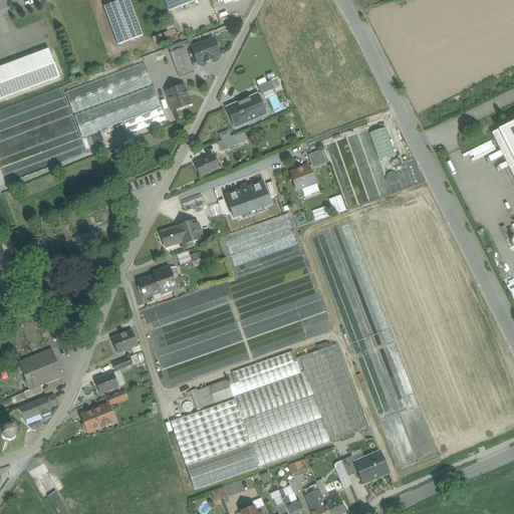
[(129,0),(122,0),(103,7),(117,45),(143,36),(129,0)]
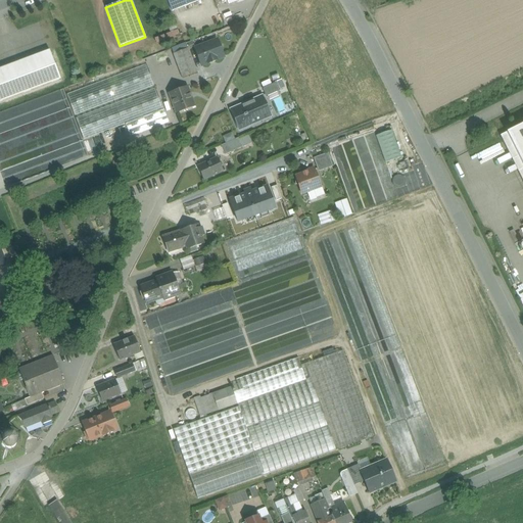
[(200,0),(167,0),(172,11),(201,1),(200,0)]
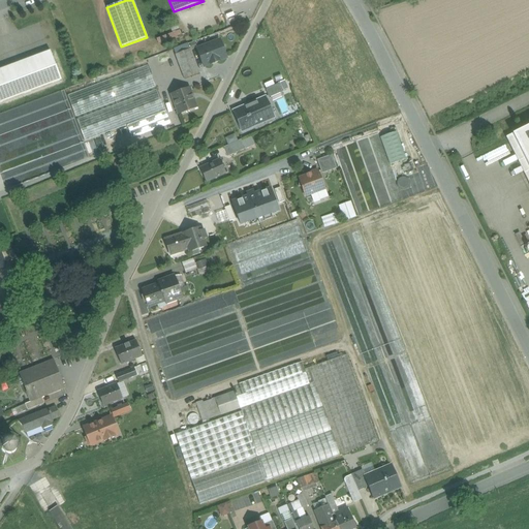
[(219,40),(197,50),(204,66),(210,64),(211,64),(219,61),(226,58),(219,40)]
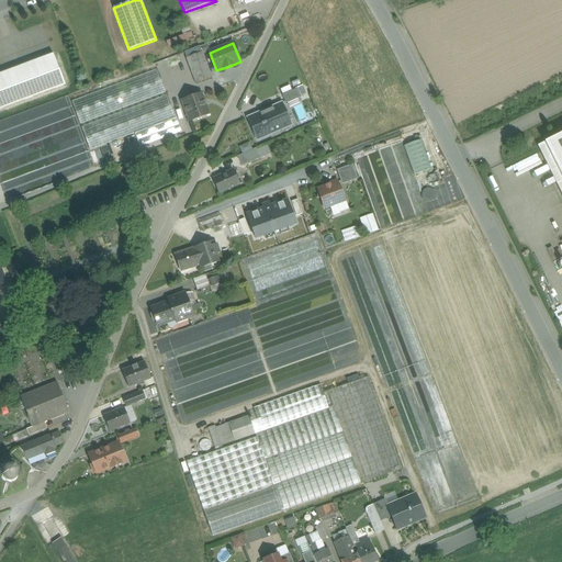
[(184,53),(187,58),(202,53),(200,46),(184,53)]
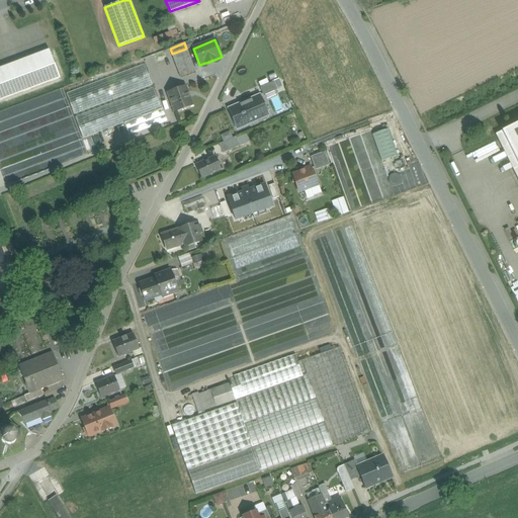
[(172,54),(171,54),(180,78),(195,72),(186,49),(172,54)]
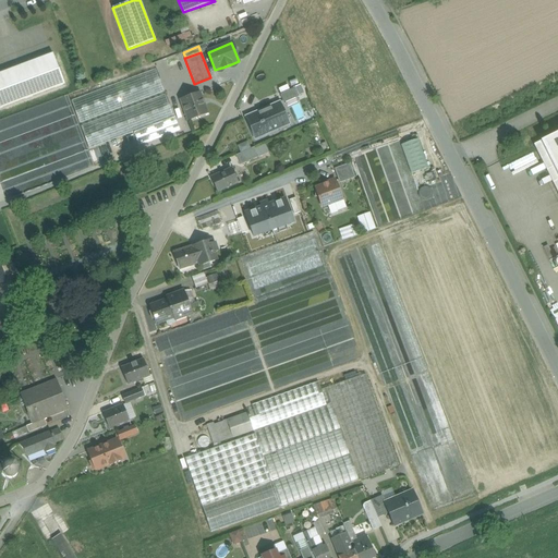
[(53,53),(0,73),(0,108),(64,85),(53,53)]
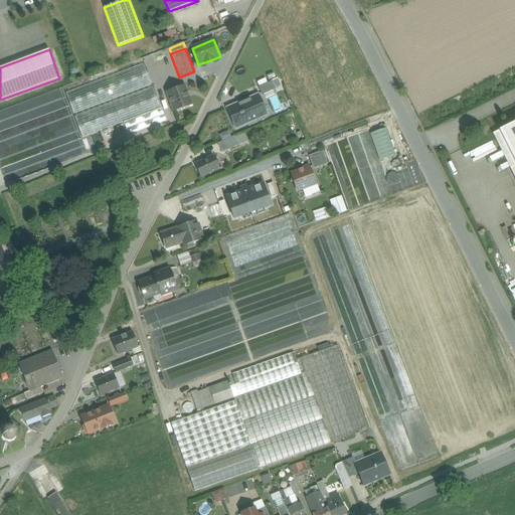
[(273,81),(259,88),(262,95),(276,89),(273,81)]
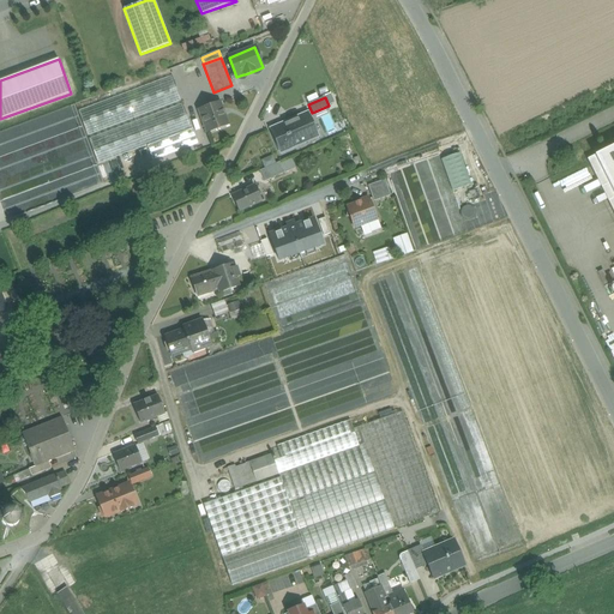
[(220,102),(199,110),(208,133),(228,126),(220,102)]
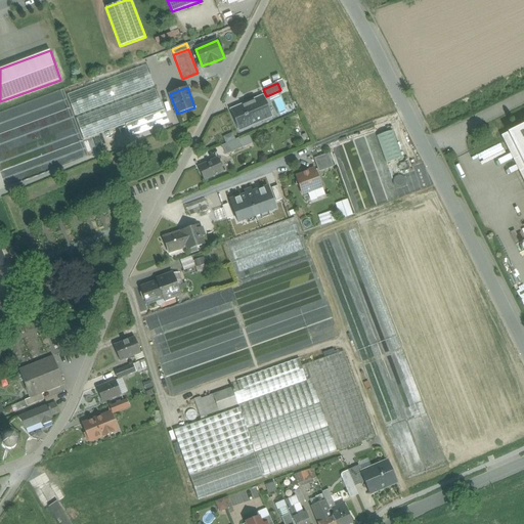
[(156,88),(75,119),(83,140),(164,110),(156,88)]
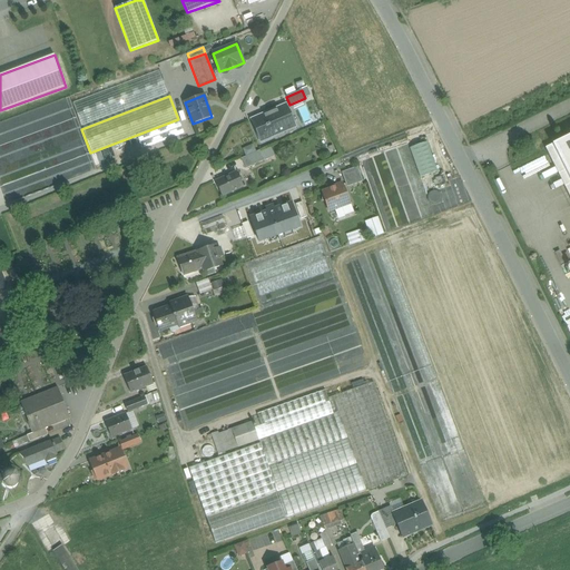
[(286,106),(264,116),(264,114),(251,120),(261,143),(295,127),(286,106)]
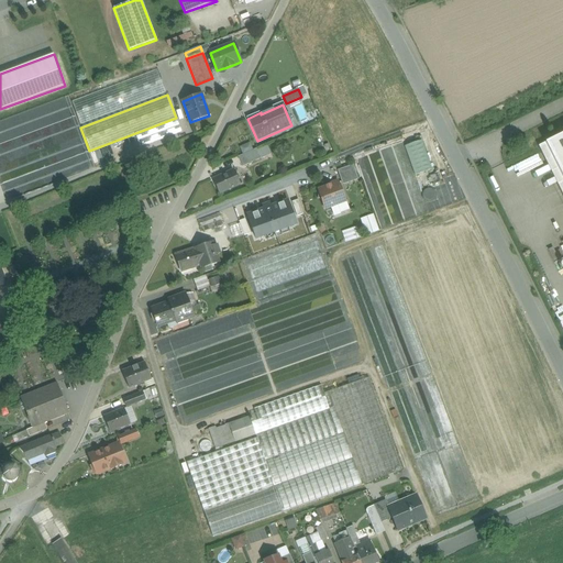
[(177,120),(135,136),(140,148),(181,132),(177,120)]
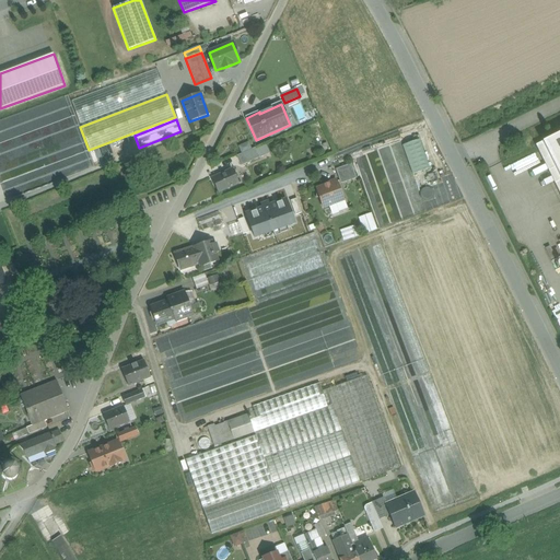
[(559,132),(543,142),(559,177),(559,132)]
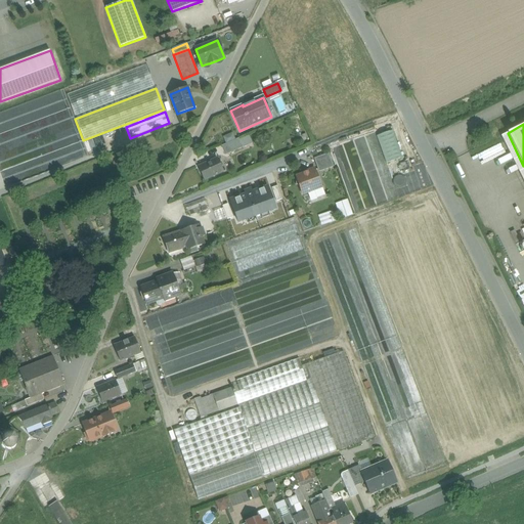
[(126,127),(113,132),(117,143),(130,138),(126,127)]
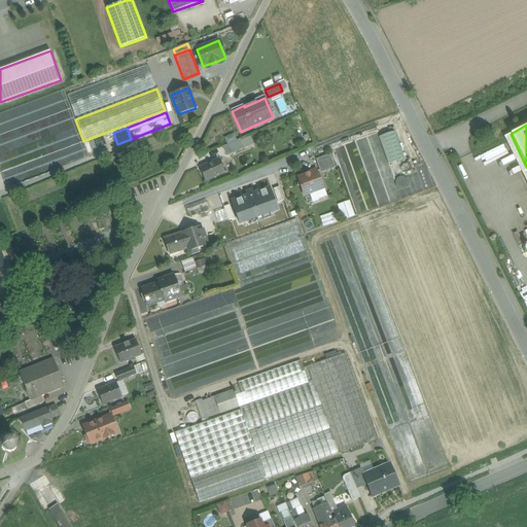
[(394,132),(379,137),(388,165),(405,159),(394,132)]
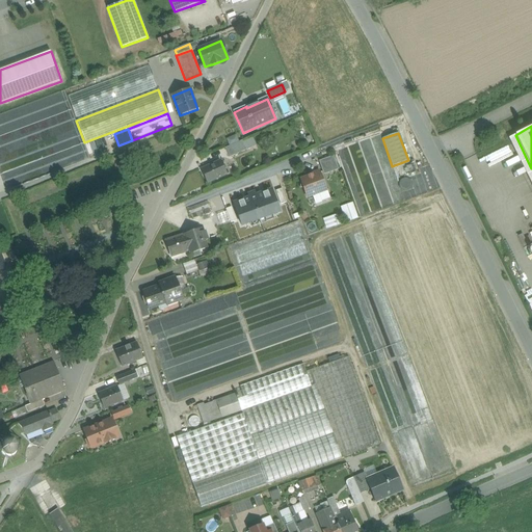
[(108,136),(92,142),(95,148),(110,142),(108,136)]
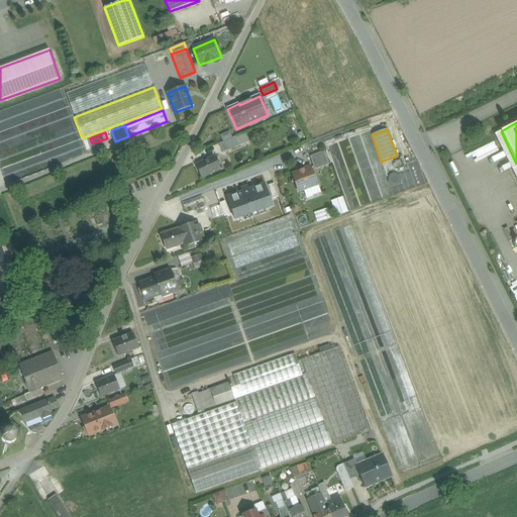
[(238,137),(241,144),(249,140),(246,134),(238,137)]
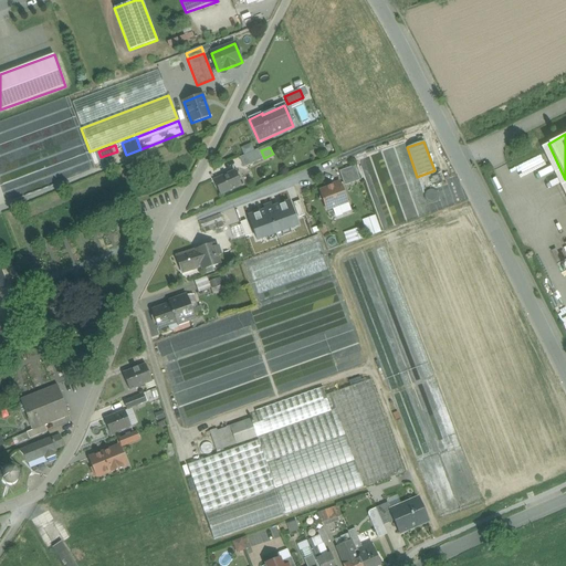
[(258,149),(240,157),(244,168),(262,159),(258,149)]
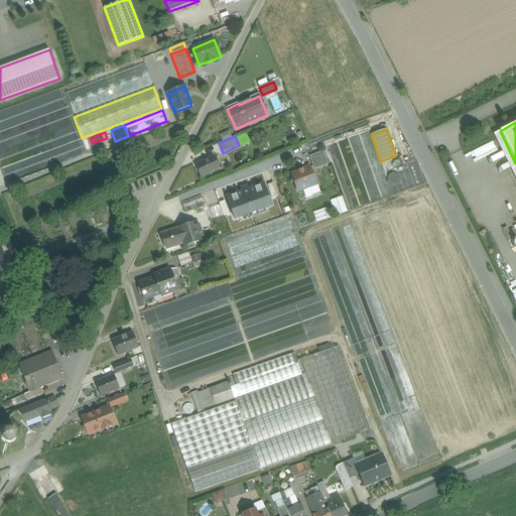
[(365,157),(363,148),(359,149),(358,142),(352,144),(355,159),(365,157)]
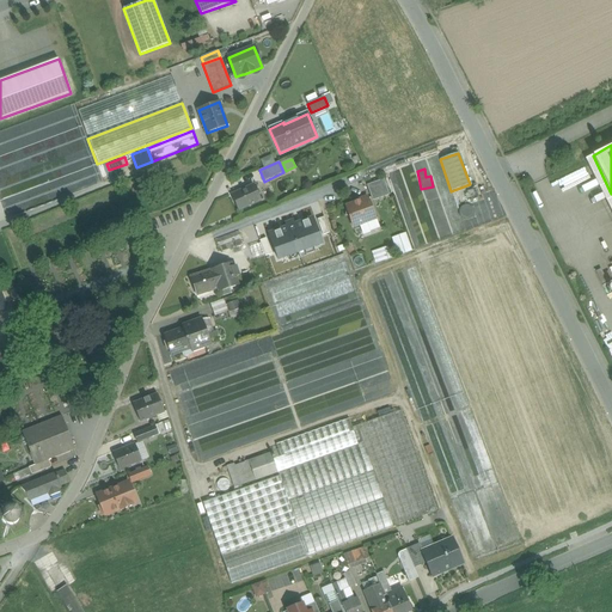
[(384,179),(367,185),(373,201),(390,195),(384,179)]
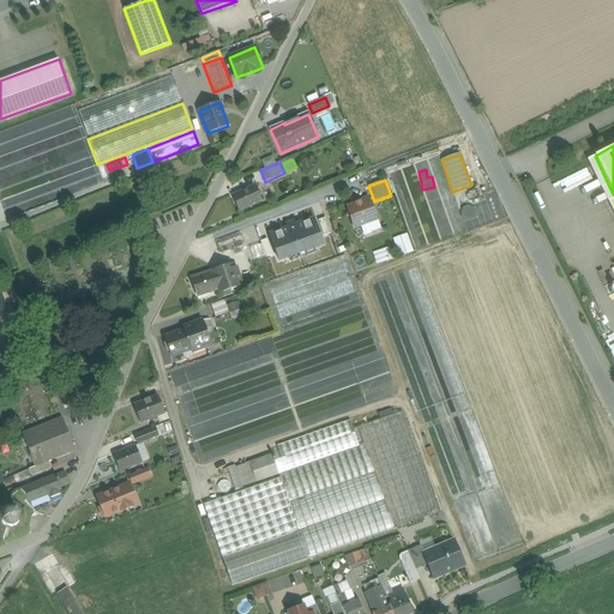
[(254,186),(232,196),(240,212),(262,202),(254,186)]
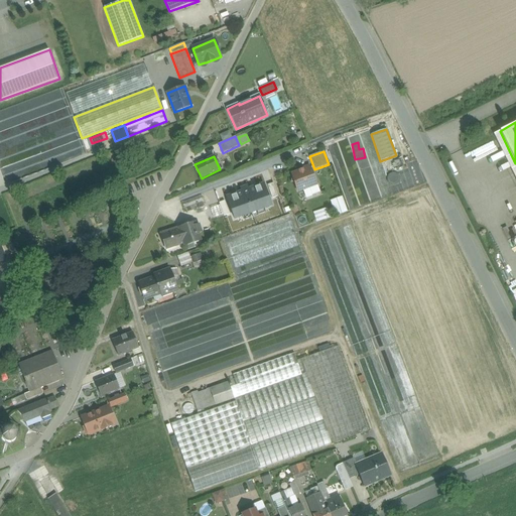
[(454,174),(461,171),(457,160),(449,162),(454,174)]
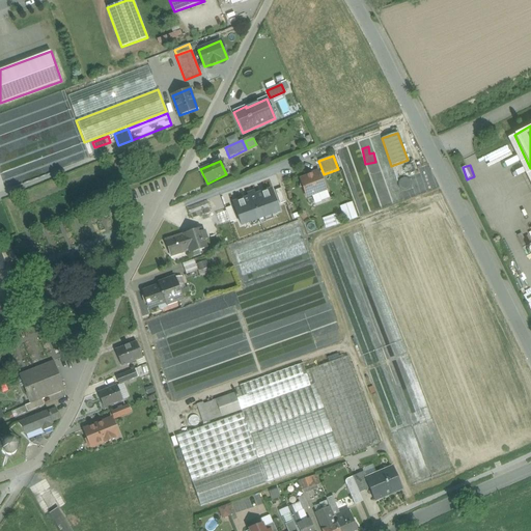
[(318,171),(307,175),(307,177),(300,179),(301,182),(300,188),(303,189),(306,197),(317,193),(316,191),(325,188),(318,171)]
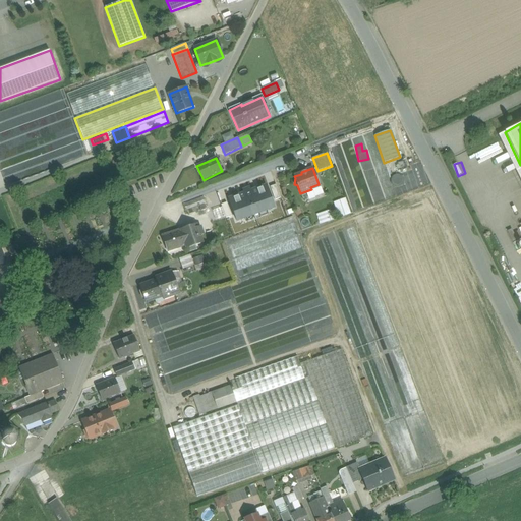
[(267,186),(251,192),(250,190),(243,192),(244,194),(229,200),(236,221),(274,207),(267,186)]
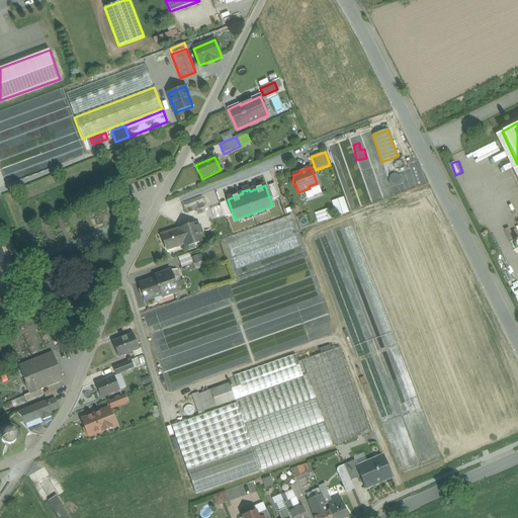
[(201,196),(183,203),(185,209),(186,209),(187,213),(199,208),(198,205),(204,202),(201,196)]
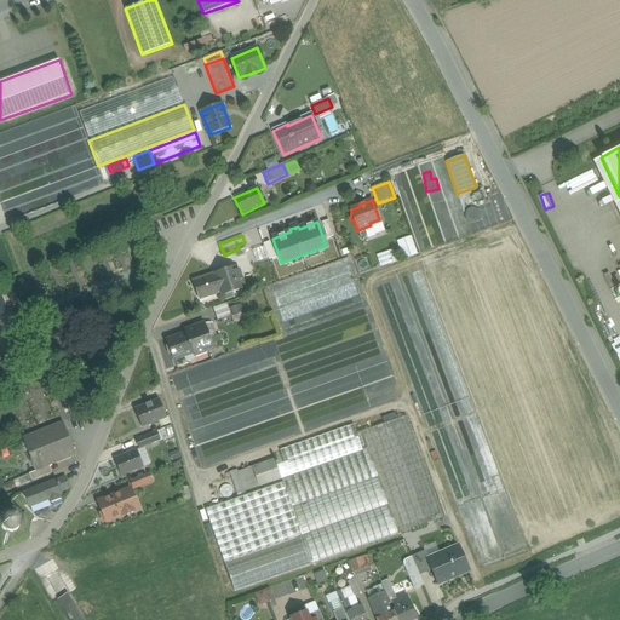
[(413,236),(399,240),(402,254),(417,251),(413,236)]
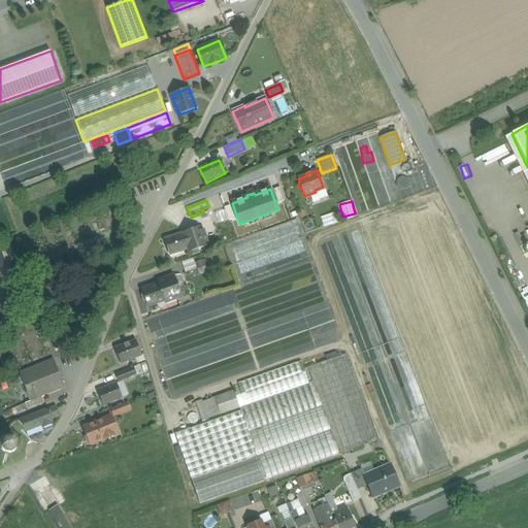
[(335,211),(321,218),(324,227),(338,222),(335,211)]
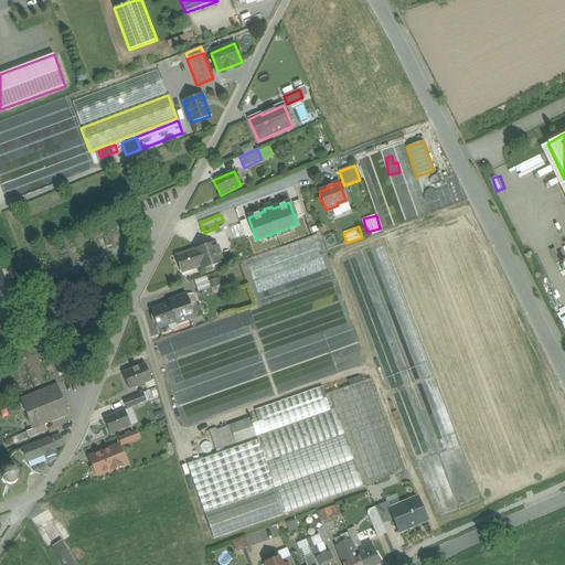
[(209,257),(212,267),(221,264),(219,255),(221,254),(219,246),(215,246),(214,244),(210,245),(213,255),(209,257)]
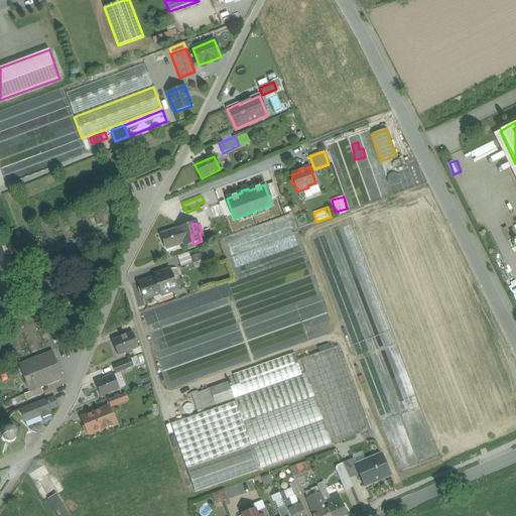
[(191,224),(160,234),(165,250),(183,244),(184,247),(194,244),(190,235),(195,233),(191,224)]
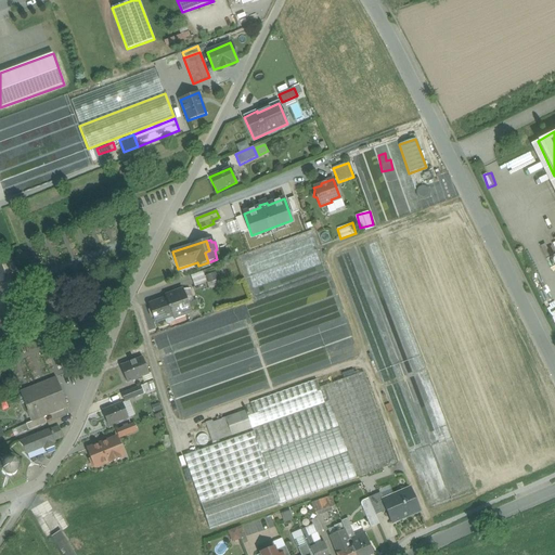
[(0,262),(0,279),(16,272),(11,260),(1,263),(0,262)]
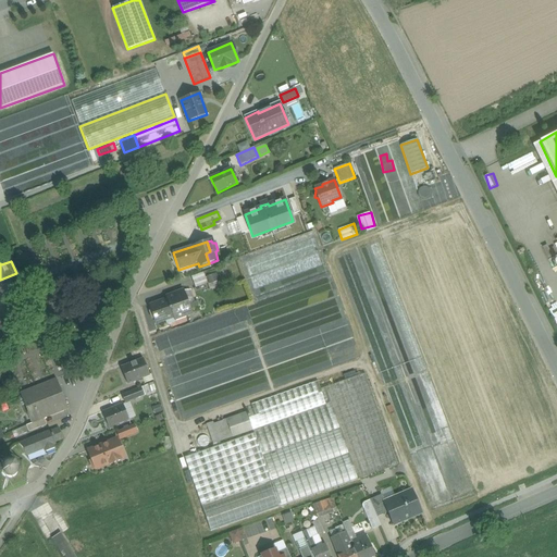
[(203,273),(192,277),(195,288),(207,284),(203,273)]
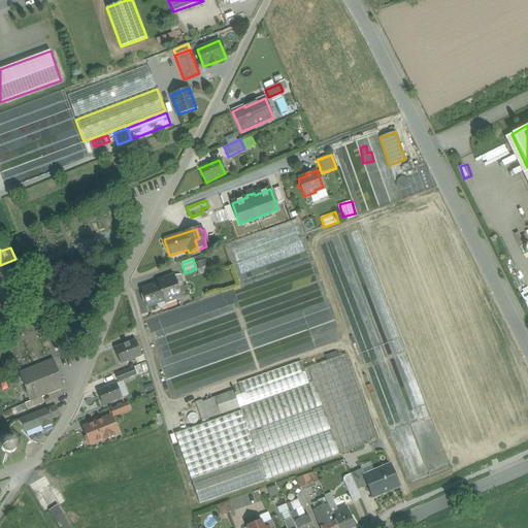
[(173,275),(157,282),(159,284),(165,300),(164,301),(165,303),(189,295),(186,287),(178,290),(173,275)]
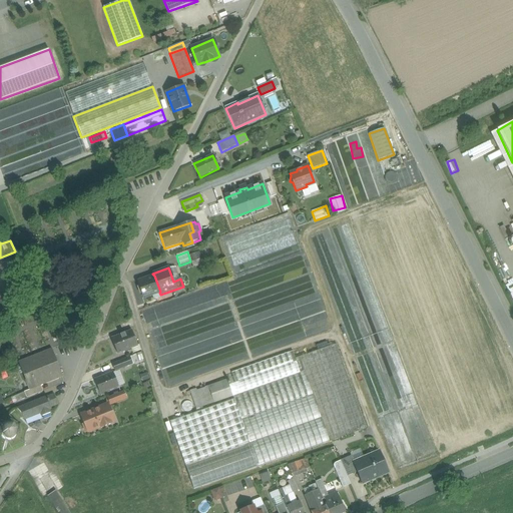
[(154,276),(137,282),(143,298),(152,295),(153,300),(161,297),(160,295),(159,293),(160,292),(154,276)]
